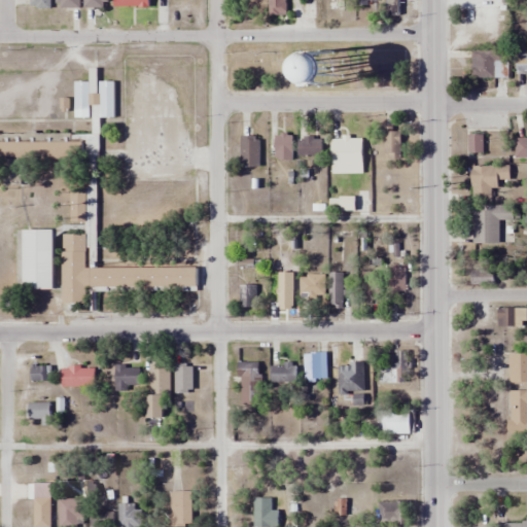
[(49,8),(49,0),(30,0),(30,8),(49,8)]
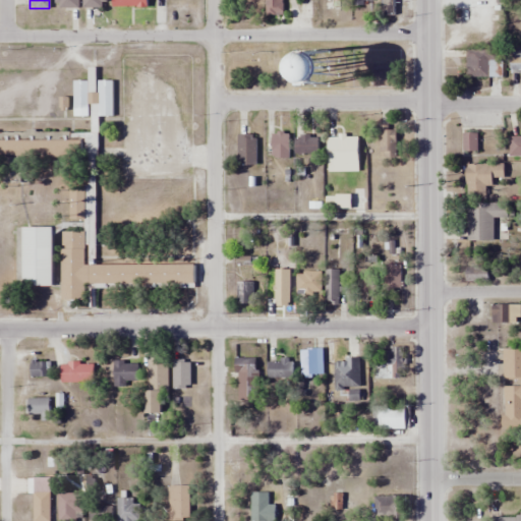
[(54,0),(54,8),(78,8),(77,0),(54,0)]
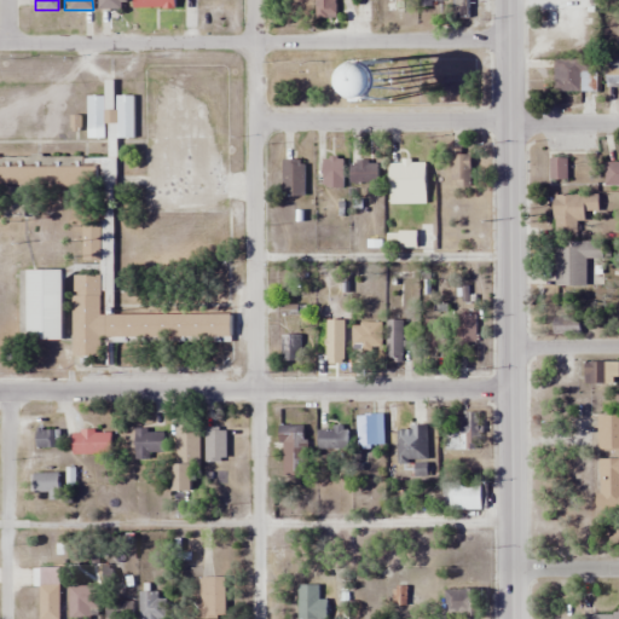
[(314,0),(316,18),(335,18),(334,0),(314,0)]
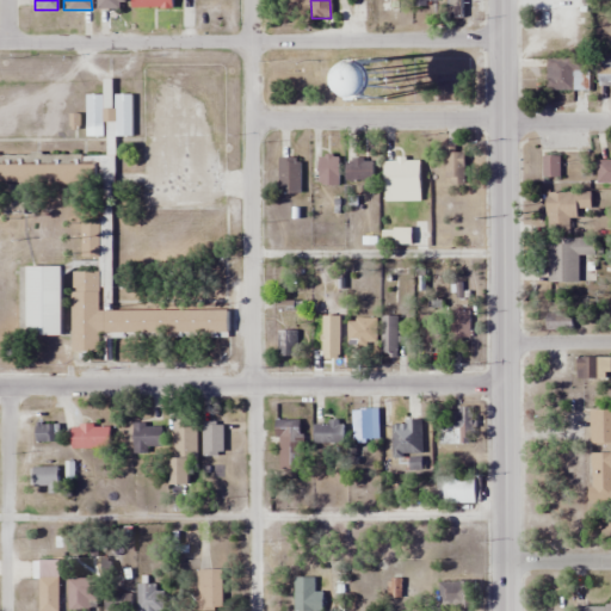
[(460,0),(446,0),(446,16),(460,16),(460,0)]
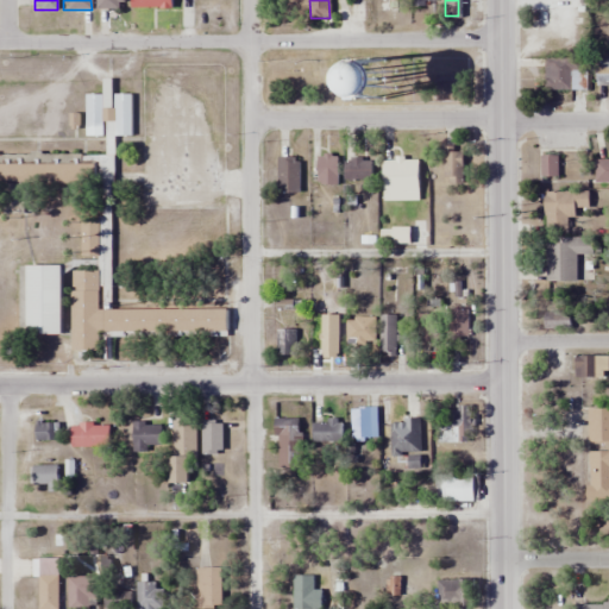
[(388,93),(391,61),(368,58),(364,92),(388,93)]
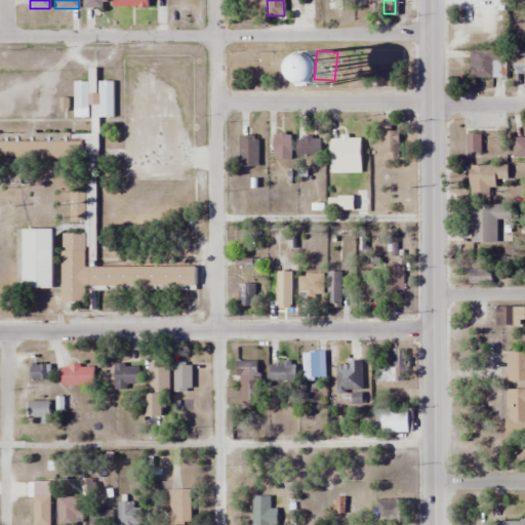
[(524,50),(515,51),(515,75),(524,74),(524,50)]
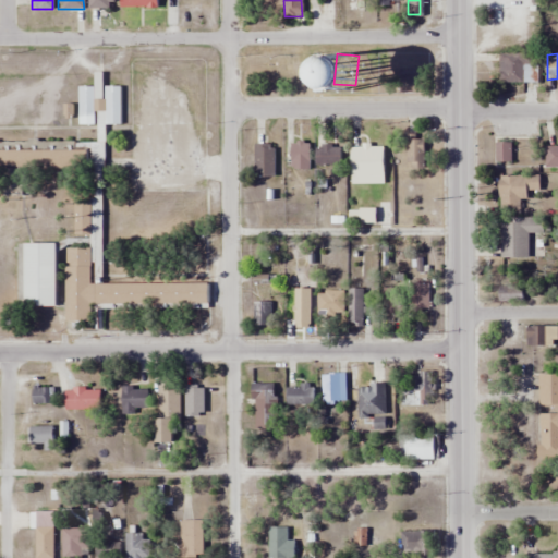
[(523,65),(532,65),(532,55),(500,55),(500,83),(523,83),(523,65)]
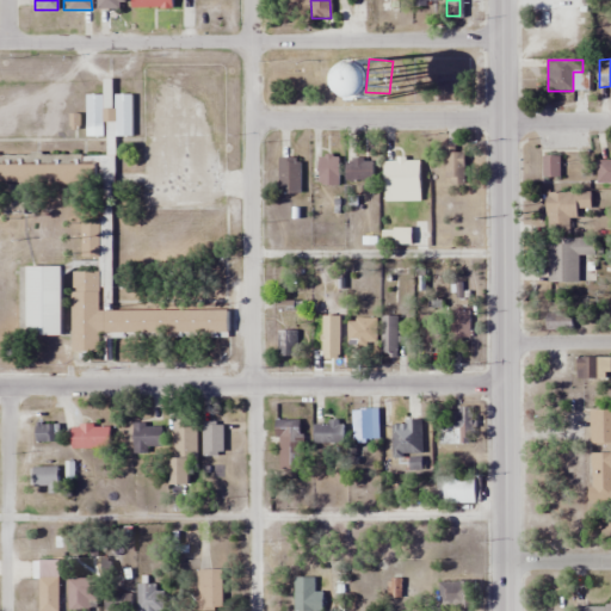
[(86,134),(105,134),(105,94),(86,94),(86,134)]
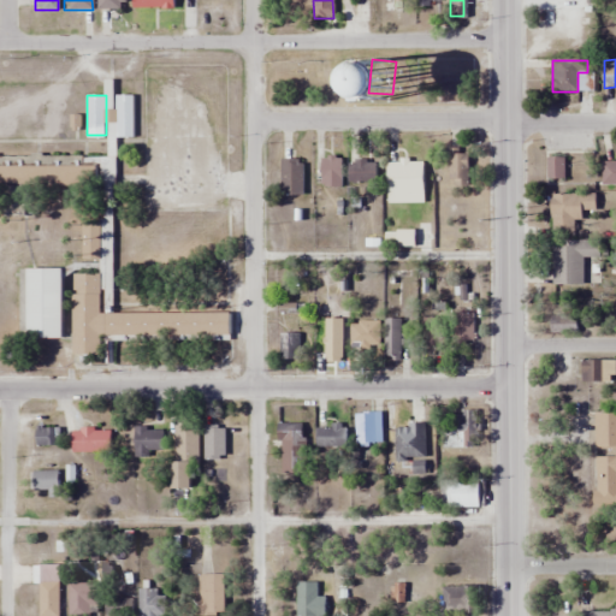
[(132,95),(116,95),(116,137),(132,137),(132,95)]
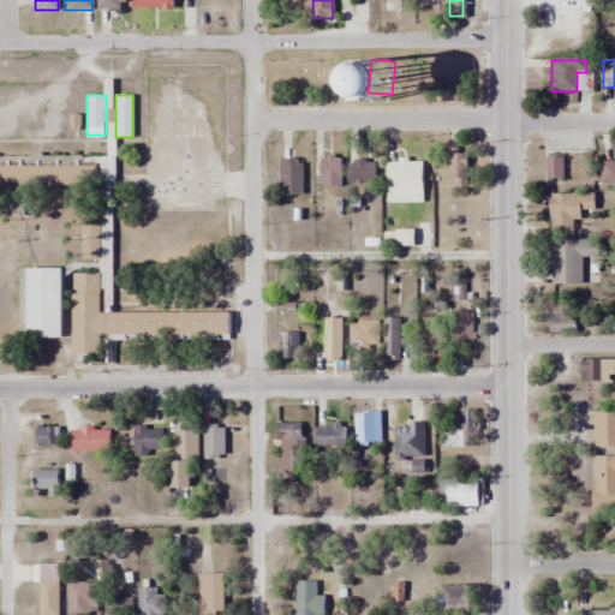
[(447,185),(467,185),(467,147),(447,147),(447,185)]
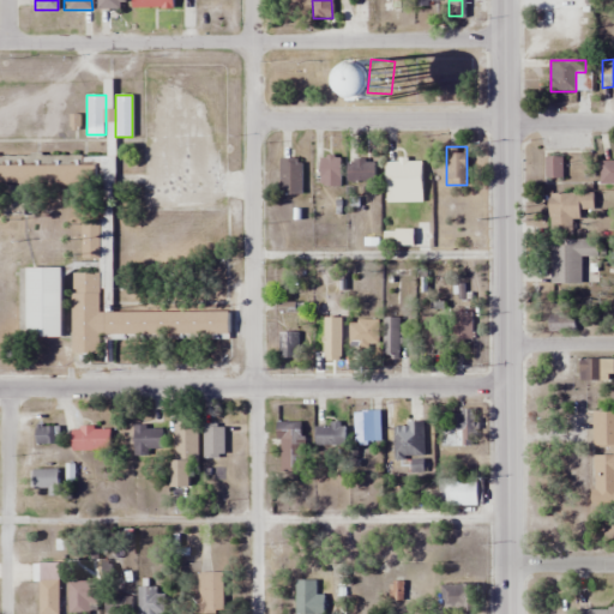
[(339,156),(320,156),(320,186),(339,186),(339,156)]
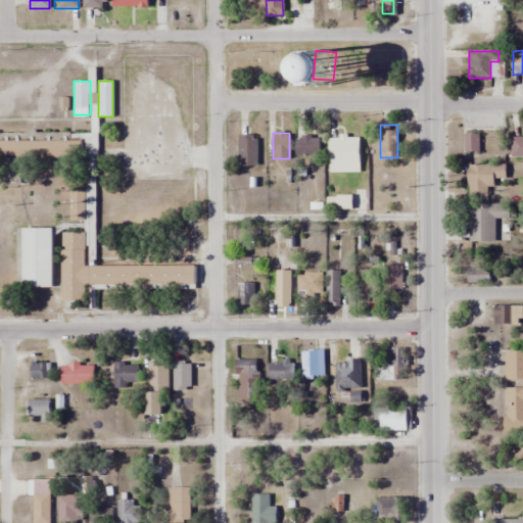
[(256,135),(238,135),(238,165),(256,165),(256,135)]
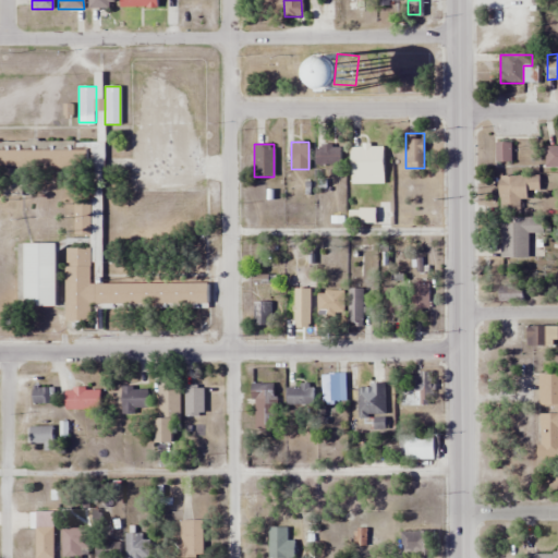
[(511,162),(511,144),(496,144),(496,162),(511,162)]
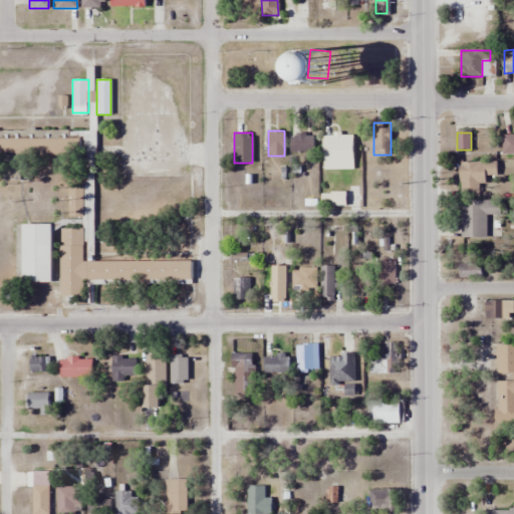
[(0,160),(84,159),(83,134),(0,134),(0,160)]
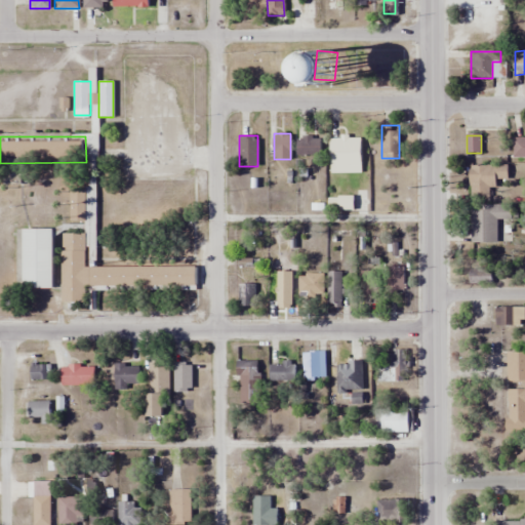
[(513,157),(524,157),(524,136),(513,136),(513,157)]
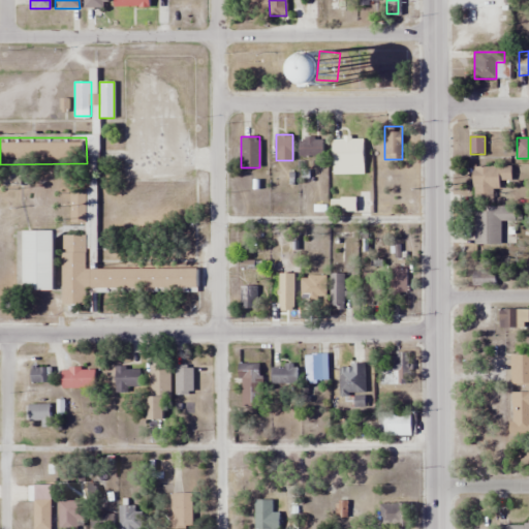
[(323,155),(323,138),(299,138),(299,155),(323,155)]
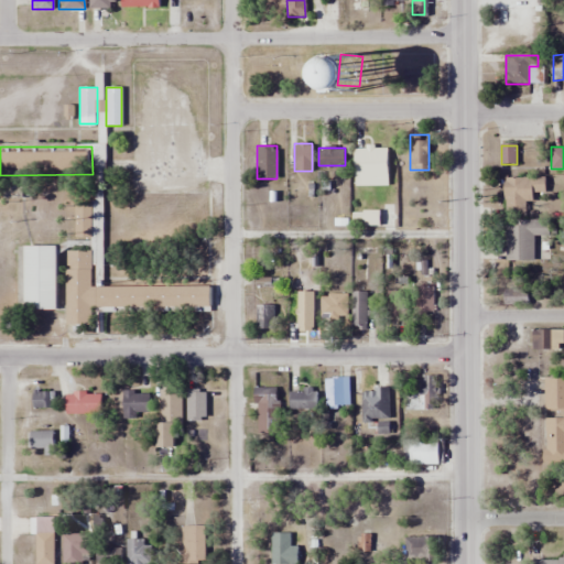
[(355,148),(355,186),(387,186),(387,148),(355,148)]
